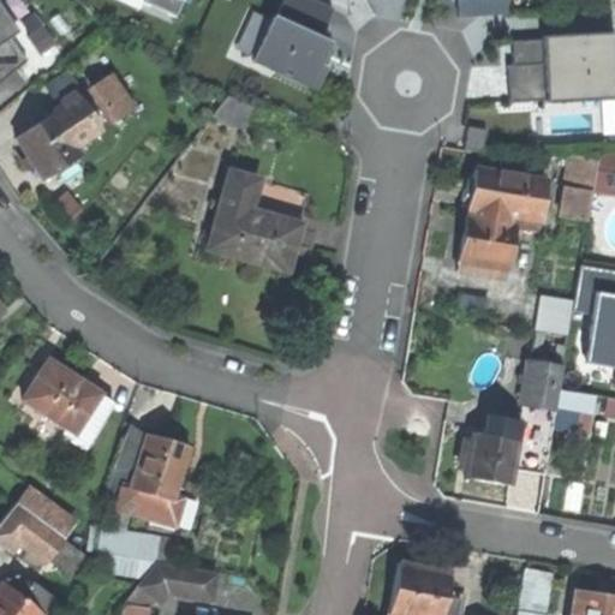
[(142,0),(142,1),(173,16),(179,0),(142,0)]
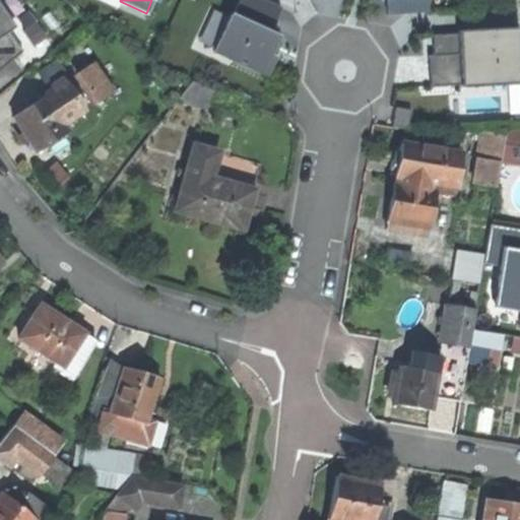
[(264,0),(237,0),(231,15),(268,31),(279,7),(264,0)]
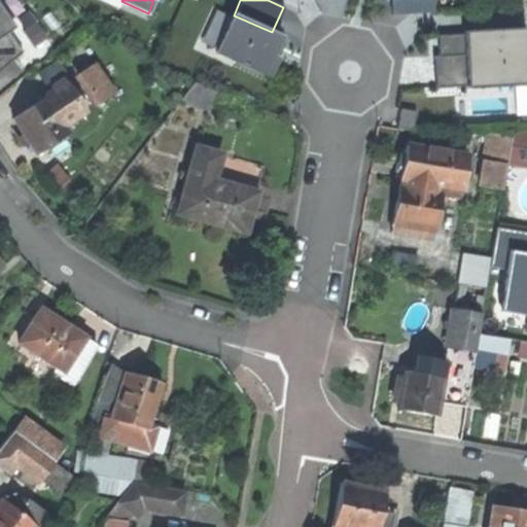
[(386,0),(388,11),(431,7),(430,0),(386,0)]
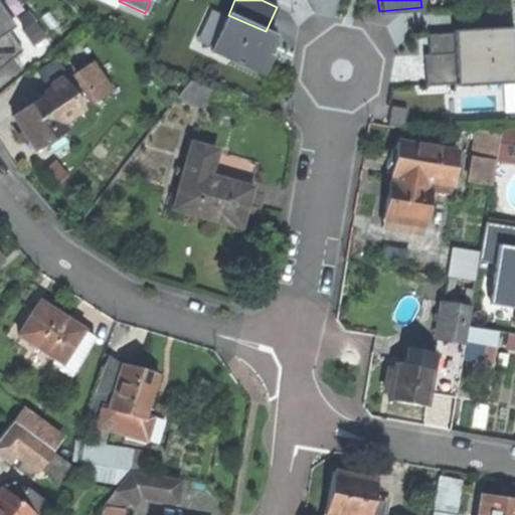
[(228,15),(223,13),(206,51),(261,75),(269,56),(265,54),(274,35),(266,31),(228,15)]
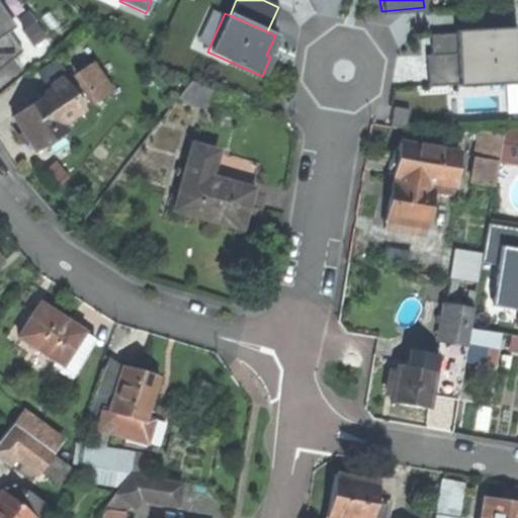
[(512,27),(454,30),(454,32),(455,53),(456,84),(514,81),(512,27)]
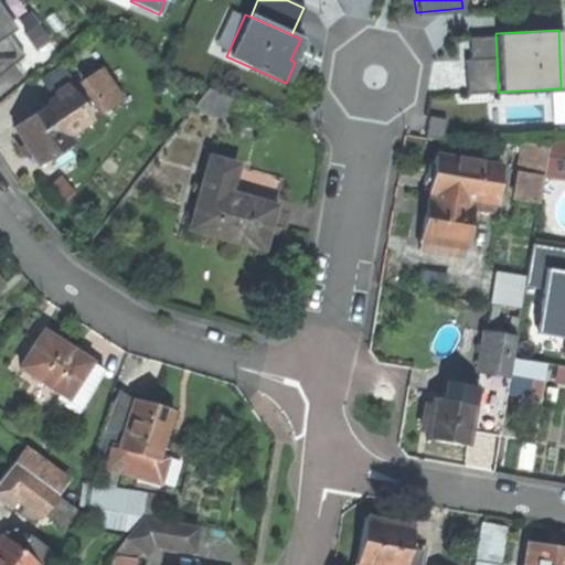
[(3,32),(0,34),(0,70),(20,55),(3,32)]
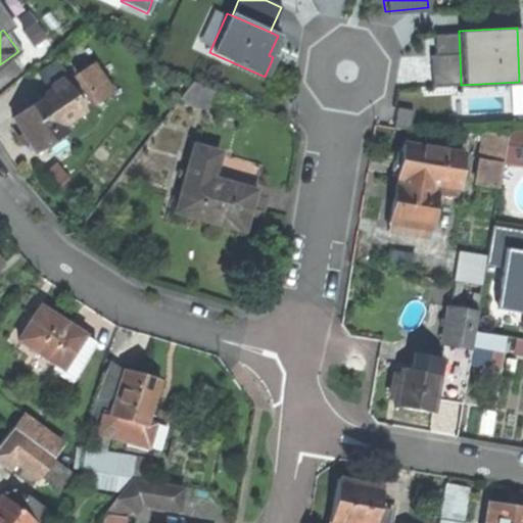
[(434,54),(460,53),(459,33),(433,34),(434,54)]
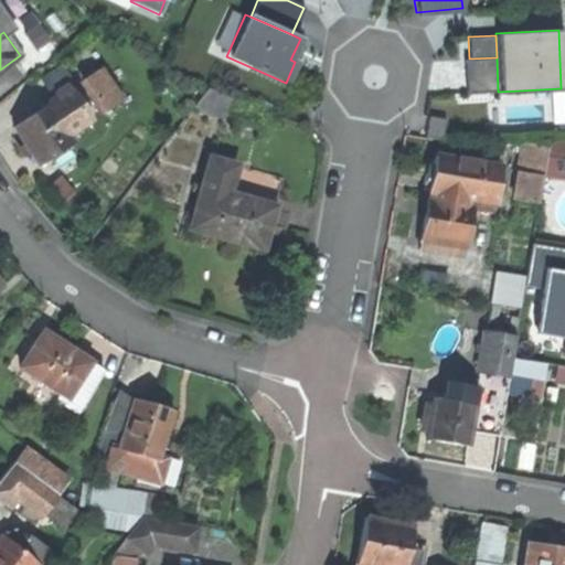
[(465,93),(498,92),(497,57),(469,59),(464,60),(465,93)]
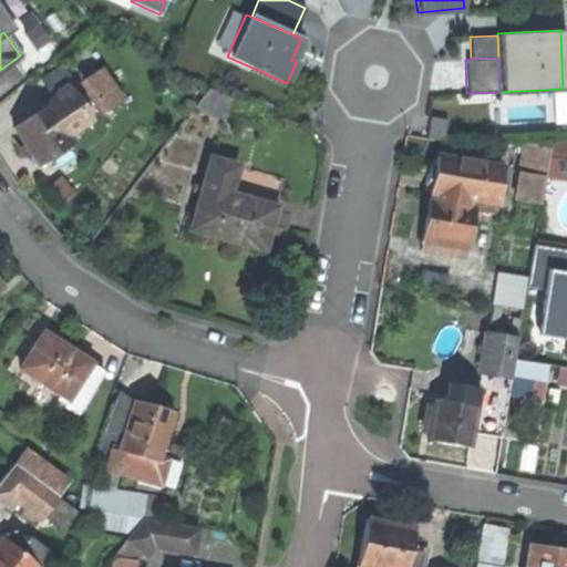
[(84,80),(105,111),(123,99),(103,68),(84,80)]
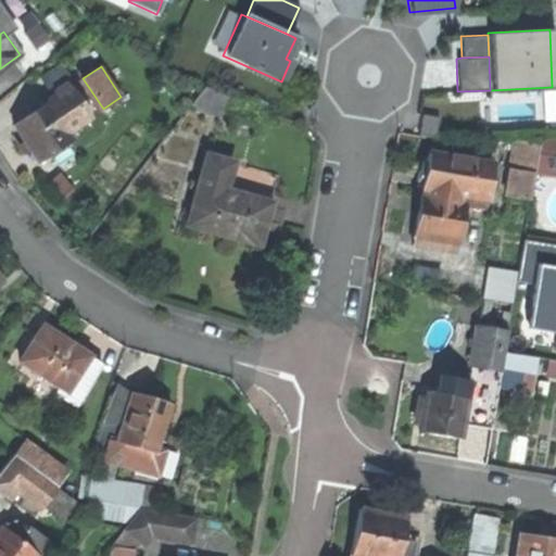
[(57,92),(59,97),(62,95),(64,98),(72,93),(67,85),(57,92)]
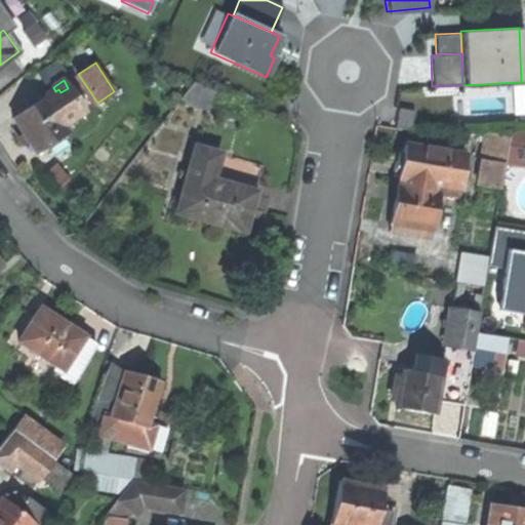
[(179,103),(207,109),(209,101),(213,90),(194,83),(179,103)]
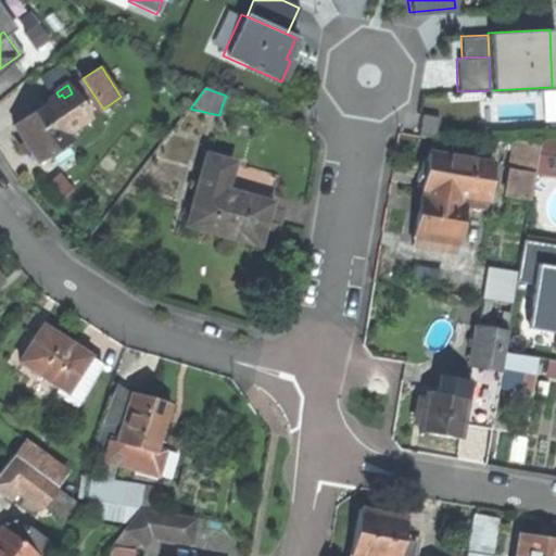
[(59,97),(49,102),(68,131),(89,118),(72,93),(64,98),(62,95),(59,97)]
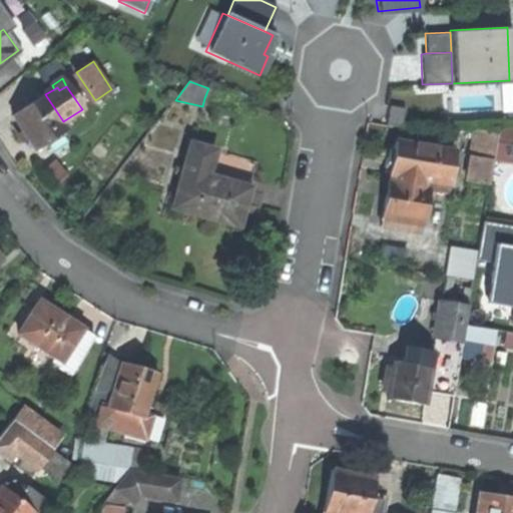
[(222,94),(208,88),(204,98),(218,103),(222,94)]
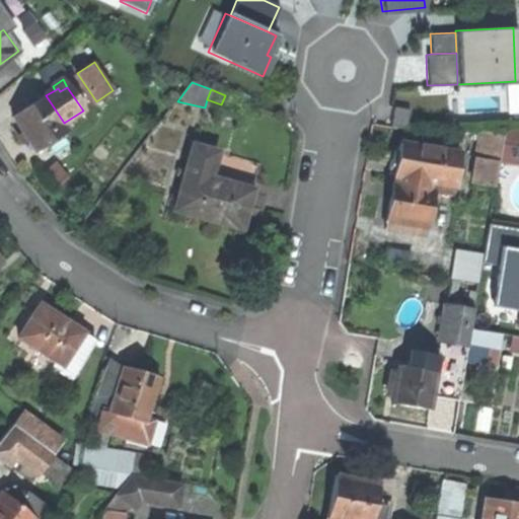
[(29,139),(36,151),(69,130),(64,123),(46,95),(14,117),(25,133),(29,139)]
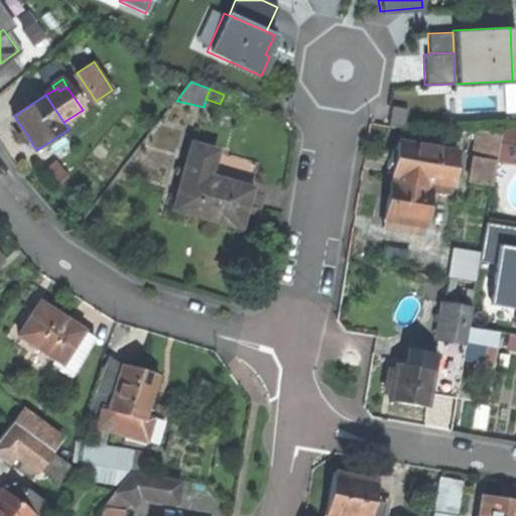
[(501,132),(500,142),(515,143),(515,126),(502,125),(501,132)]
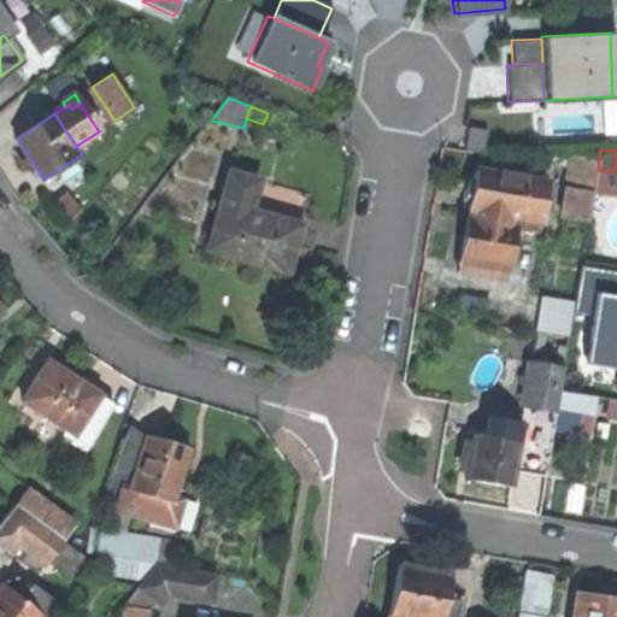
[(594,192),(598,170),(599,158),(573,154),(568,188),(594,192)]
